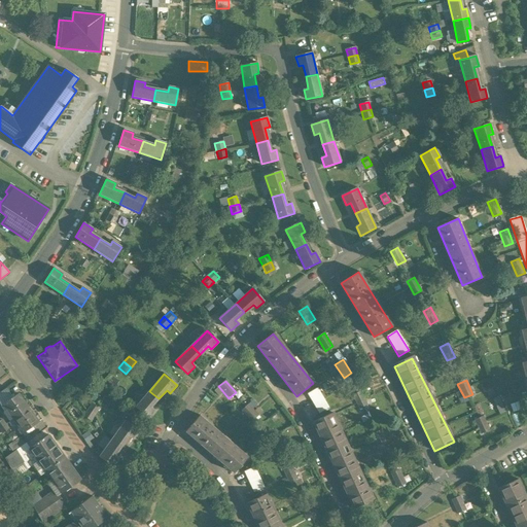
[(5,389),(0,392),(0,403),(1,406),(6,402),(4,399),(9,396),(5,389)]
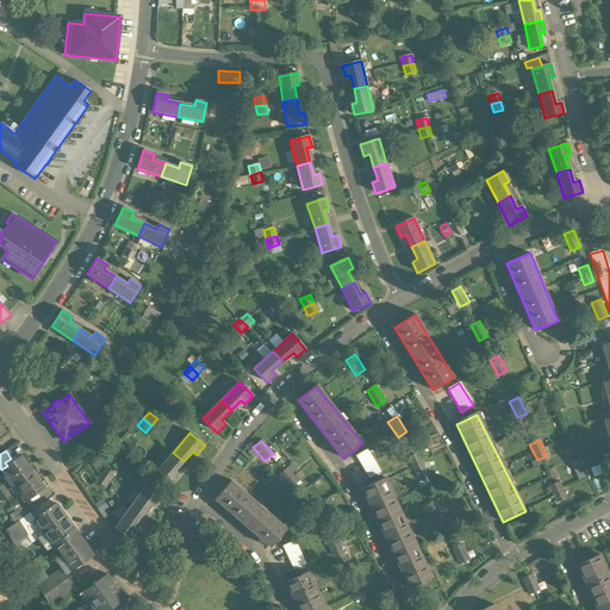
[(381,472),(368,450),(355,456),(369,479),(381,472)]
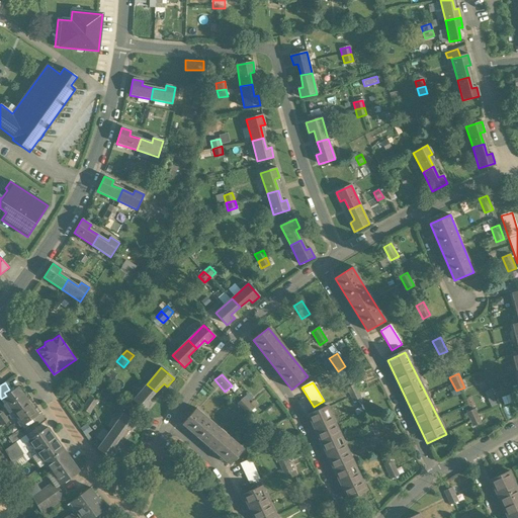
[(147,384),(133,401),(146,412),(152,404),(149,401),(156,392),(147,384)]
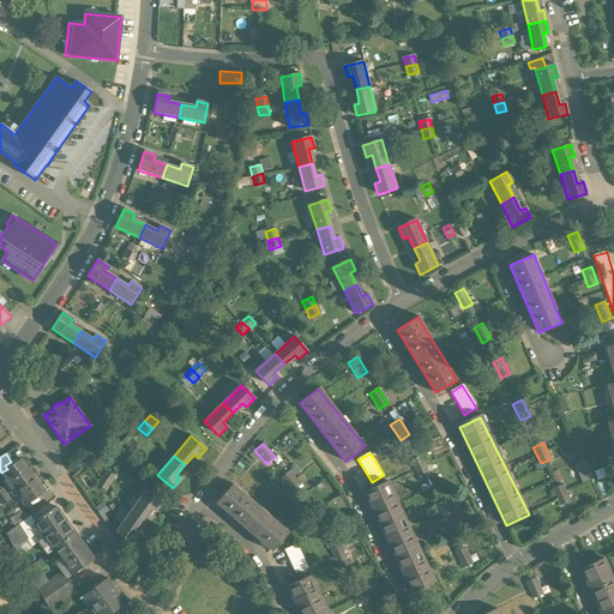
[(429,473),(421,457),(413,461),(420,477),(429,473)]
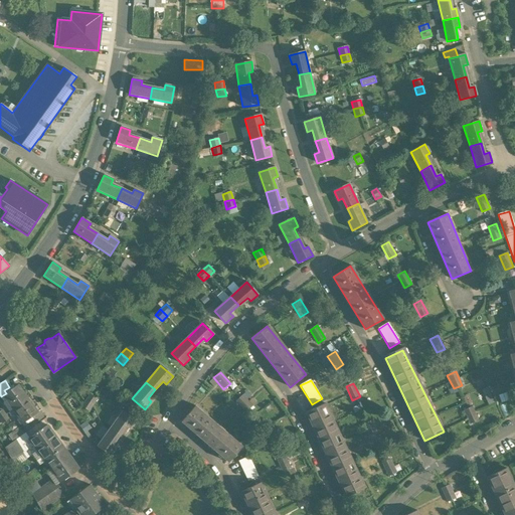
[(18,385),(11,389),(9,387),(4,390),(6,393),(1,396),(5,401),(6,400),(12,409),(27,398),(18,385)]
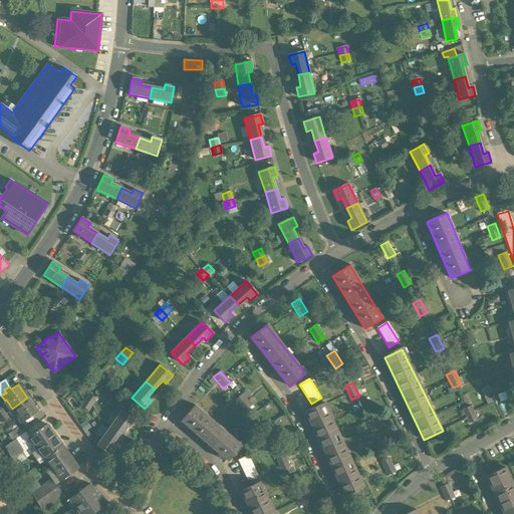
[(97,399),(89,394),(85,400),(92,405),(97,399)]
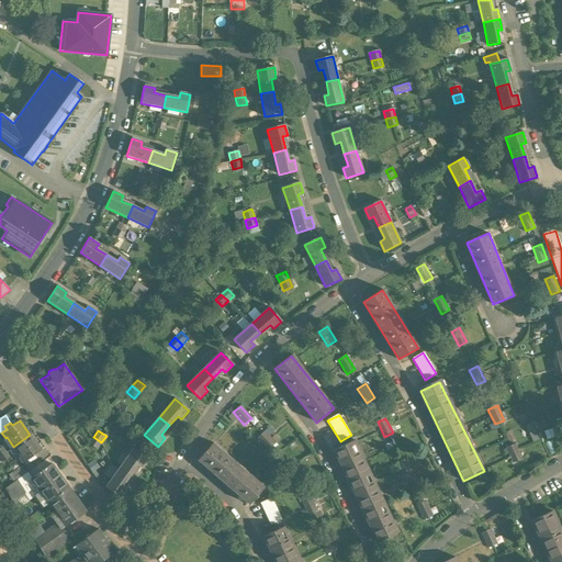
[(265,431),(257,438),(268,450),(276,444),(265,431)]
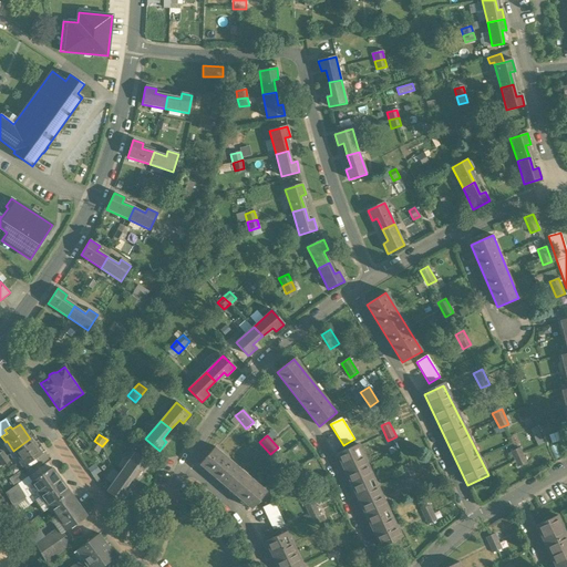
[(30,439),(13,451),(21,461),(19,462),(23,467),(29,463),(31,465),(35,462),(34,460),(41,454),(30,439)]
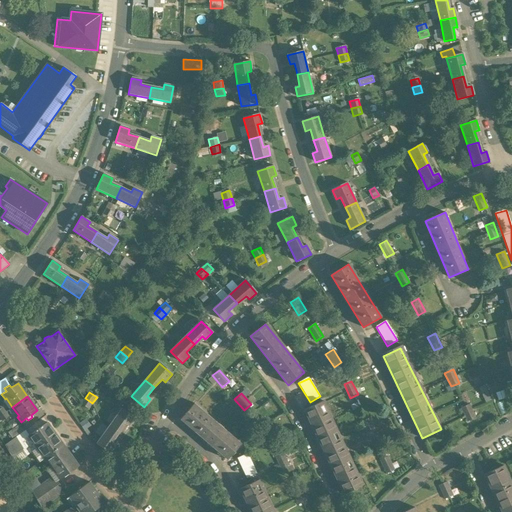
[(92,403),(85,398),(81,404),(88,409),(92,403)]
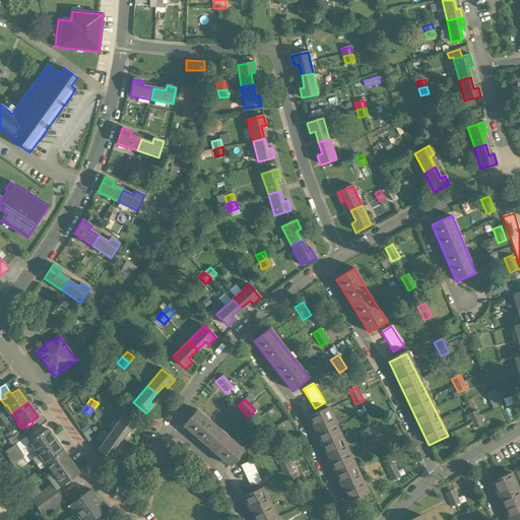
[(368,493),(328,408),(310,417),(349,502),(368,493)]
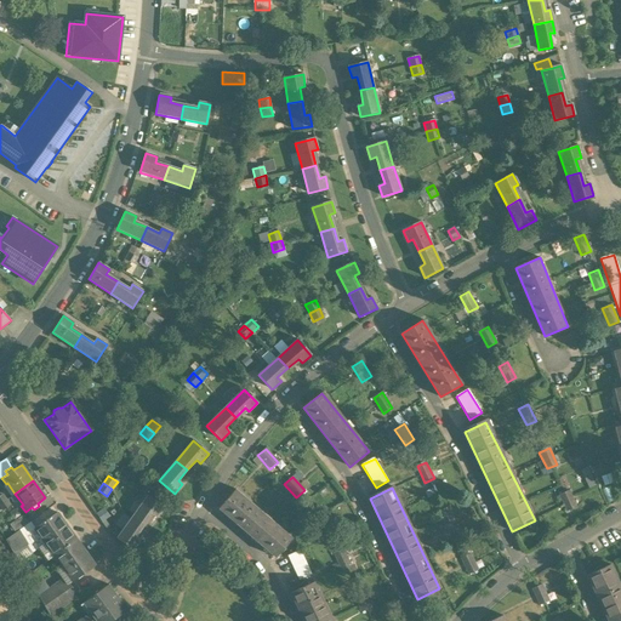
[(291,540),(235,491),(220,510),(277,559),(291,540)]
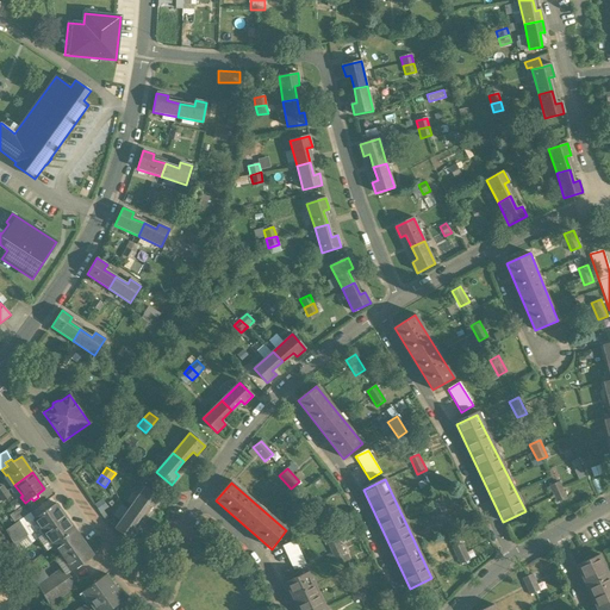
[(560,483),(551,487),(558,503),(567,499),(560,483)]
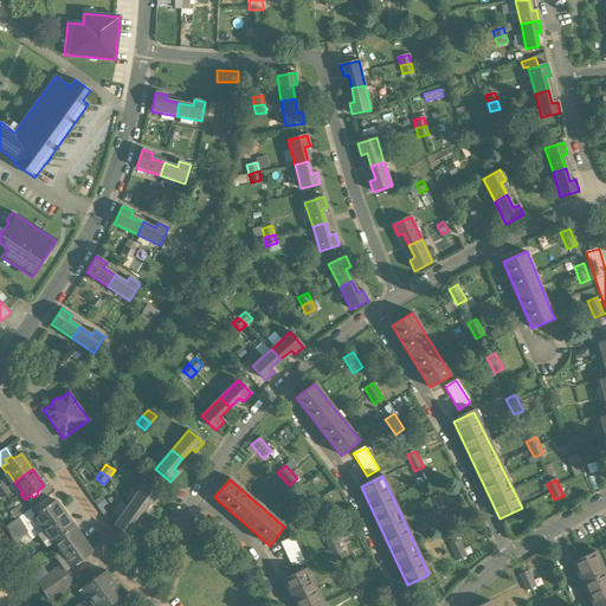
[(143,484),(129,505),(140,513),(148,502),(153,505),(160,496),(143,484)]
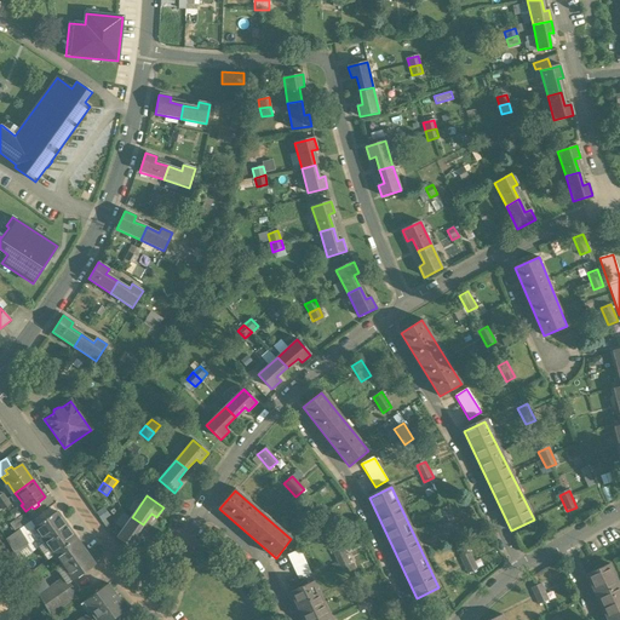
[(319,505),(310,511),(320,526),(328,520),(319,505)]
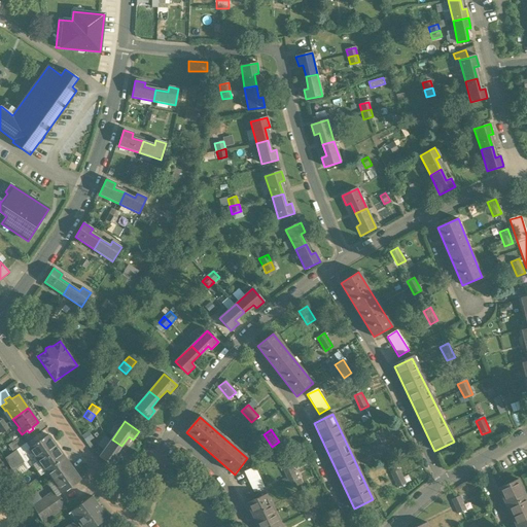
[(387,446),(381,431),(373,435),(379,449),(387,446)]
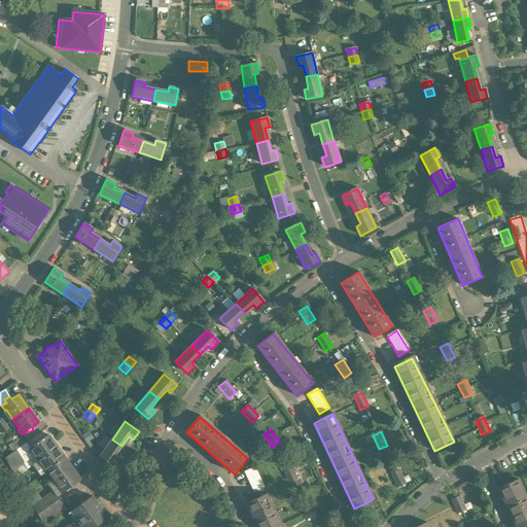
[(47,434),(29,448),(38,460),(32,464),(40,476),(45,471),(64,458),(47,434)]
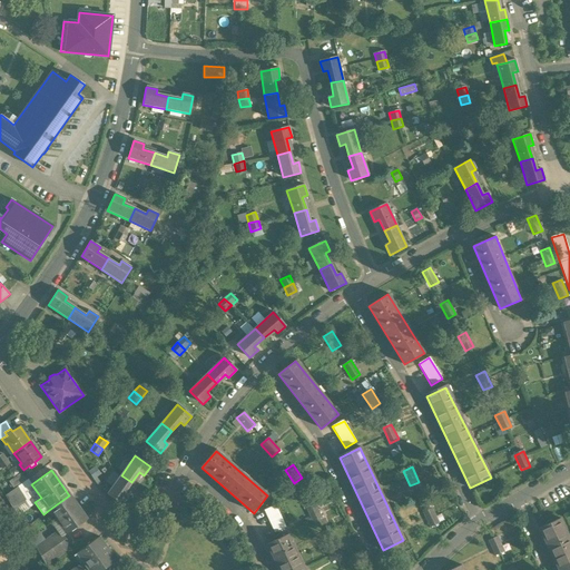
[(20,472),(8,481),(13,489),(26,480),(20,472)]
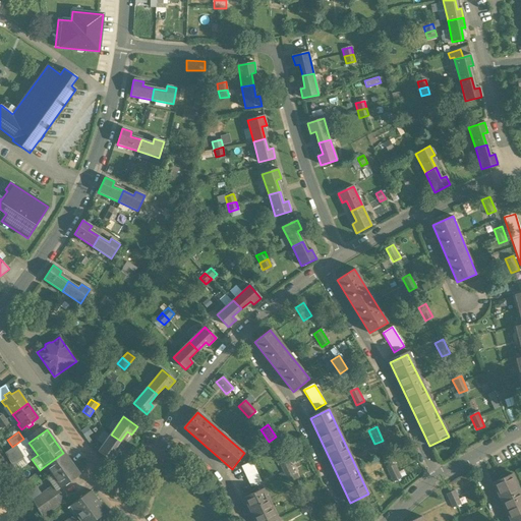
[(120,441),(111,435),(98,452),(112,462),(117,453),(114,451),(120,441)]
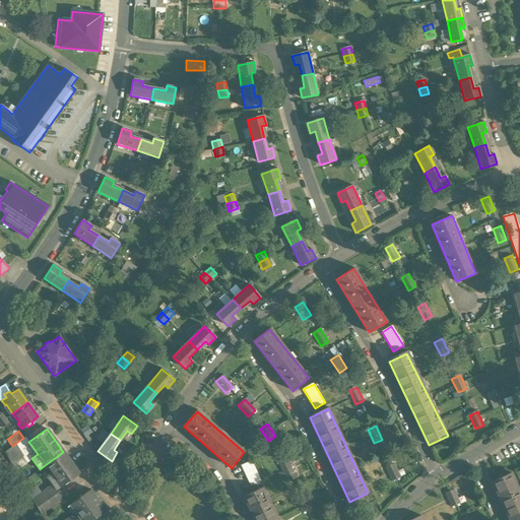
[(12,446),(4,452),(11,464),(22,456),(26,462),(31,458),(38,454),(28,442),(25,437),(23,438),(12,446)]
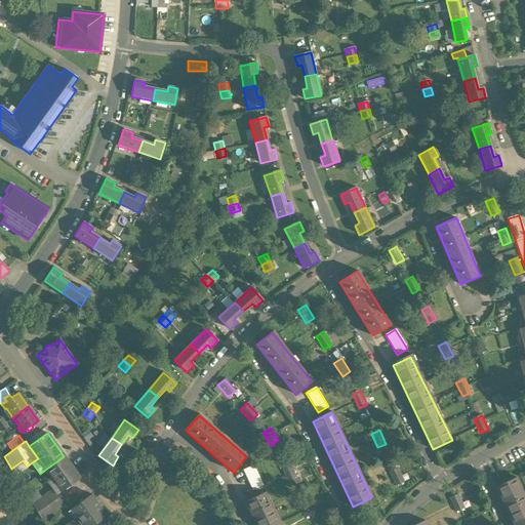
[(64,456),(45,470),(61,490),(79,478),(64,456)]
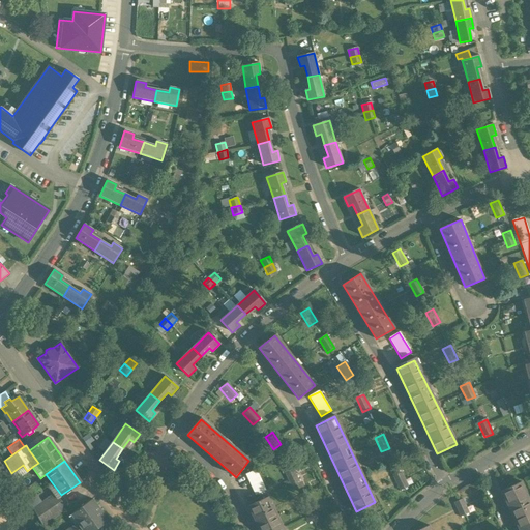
[(292,467),(284,471),(291,486),(298,480),(292,467)]
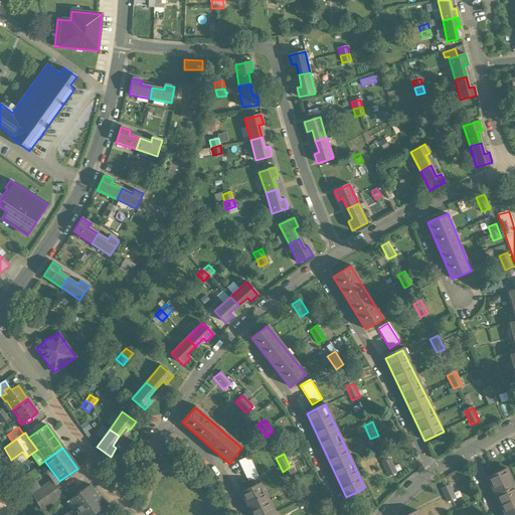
[(249,457),(238,462),(247,482),(259,476),(249,457)]
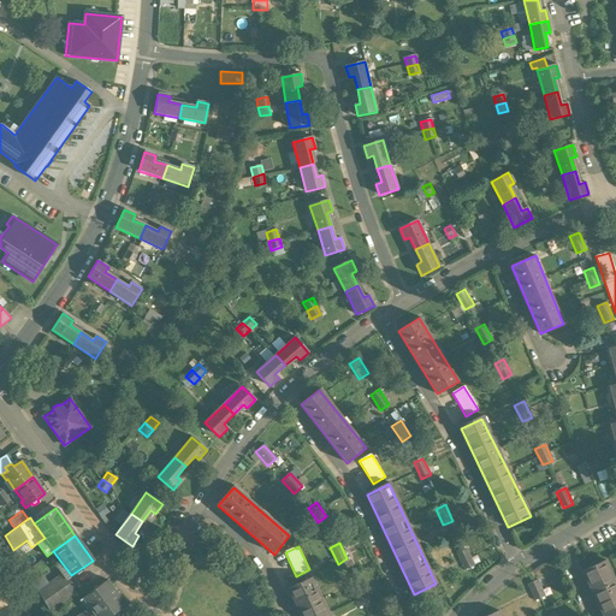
[(475,566),(467,550),(458,555),(466,570),(475,566)]
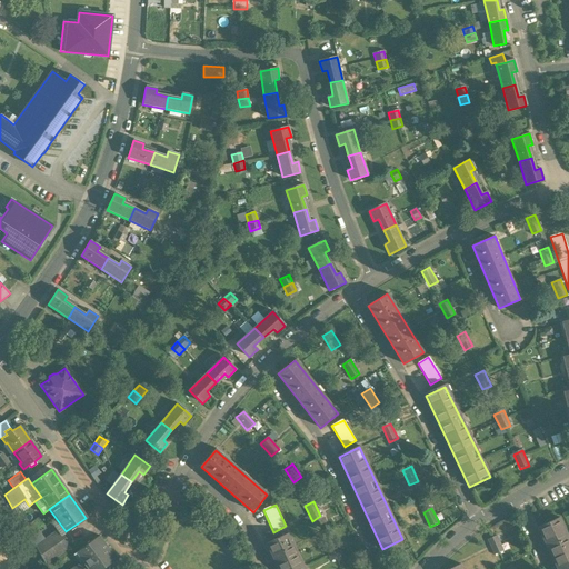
[(561,568),(568,566),(568,540),(559,518),(538,528),(557,568),(561,568)]
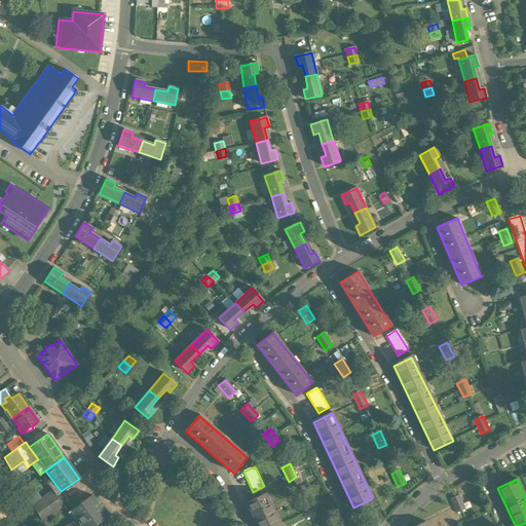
[(53,488),(39,498),(35,492),(28,497),(42,521),(66,505),(53,488)]
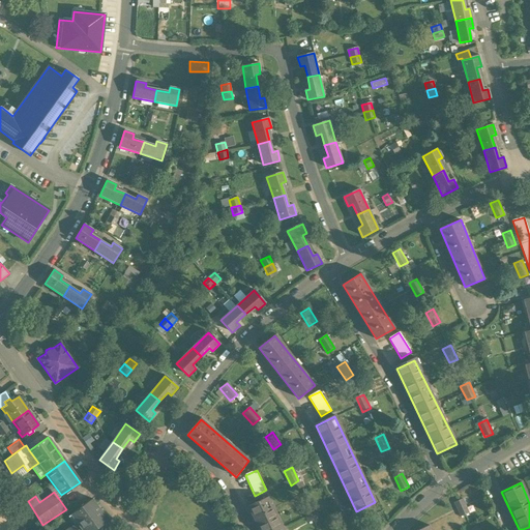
[(283,529),(268,498),(248,507),(259,529),(283,529)]
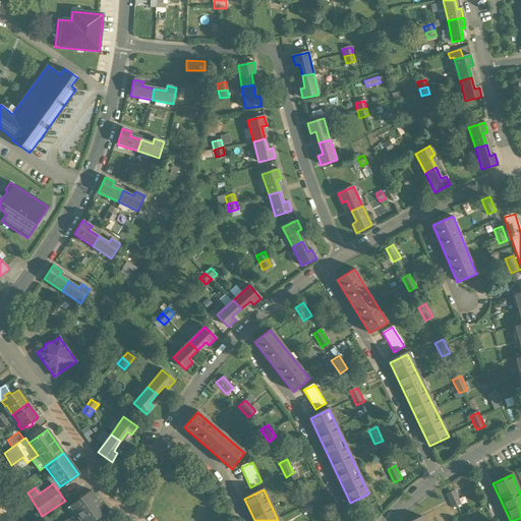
[(91,491),(70,506),(75,514),(63,520),(89,520),(106,511),(91,491)]
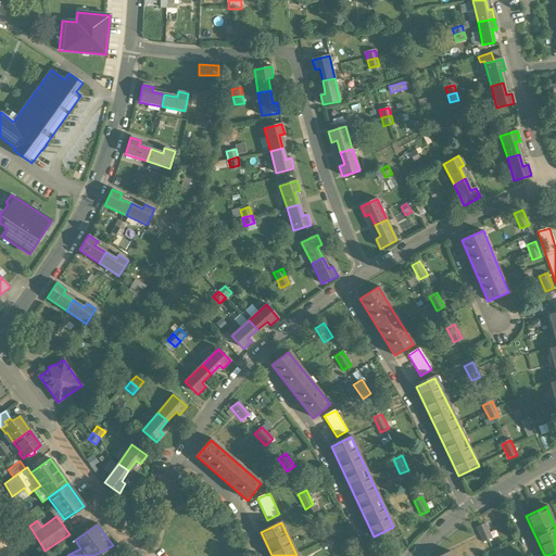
[(485,525),(477,529),(483,543),(492,540),(485,525)]
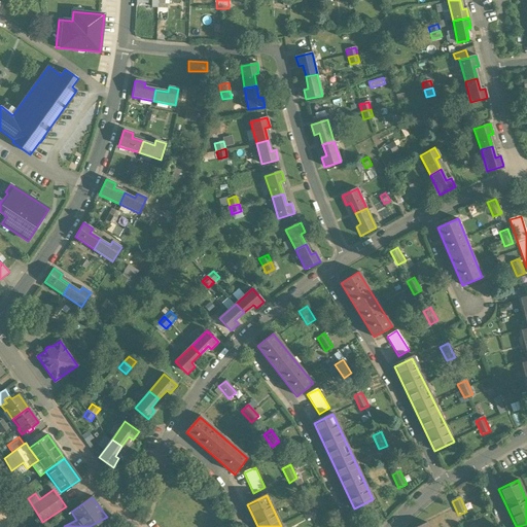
[(309,501),(301,505),(307,520),(315,515),(309,501)]
